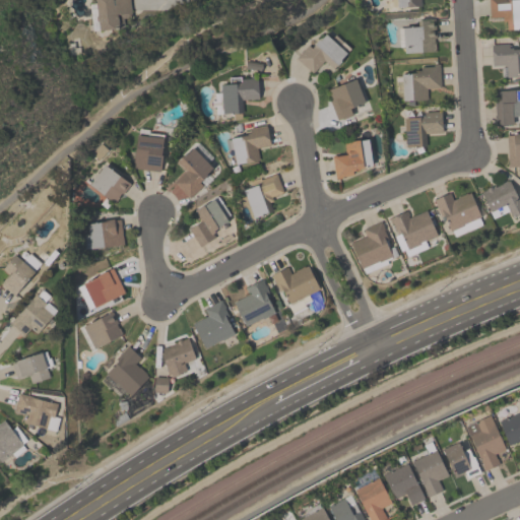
[(129,0),(131,16),(122,17),(124,26),(99,30),(98,21),(95,20),(95,16),(96,14),(94,0),(129,0)]
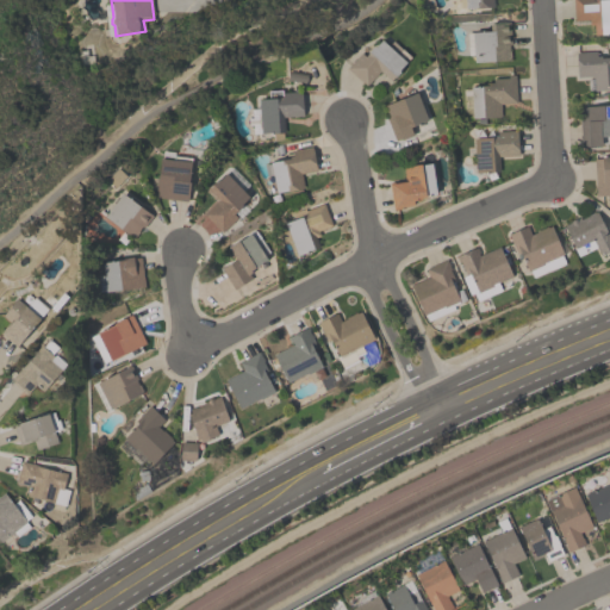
[(461,0),(462,10),(493,8),(493,0),(461,0)]
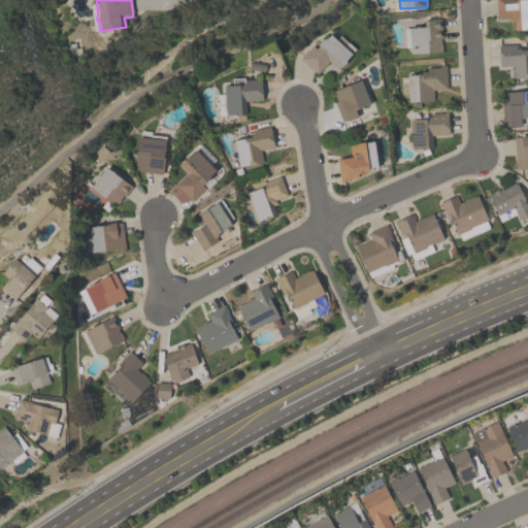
[(527,0),(527,28),(514,30),(514,20),(509,20),(508,17),(496,17),(495,0),(527,0)]
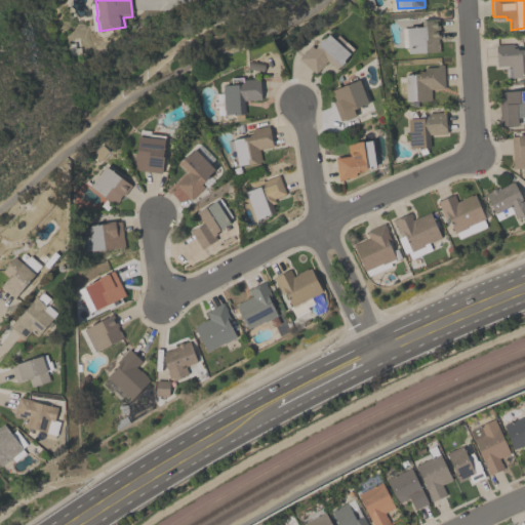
[(438,18),(439,38),(437,38),(437,43),(439,43),(439,48),(438,48),(438,51),(407,53),(406,27),(420,26),(420,19),(438,18)]
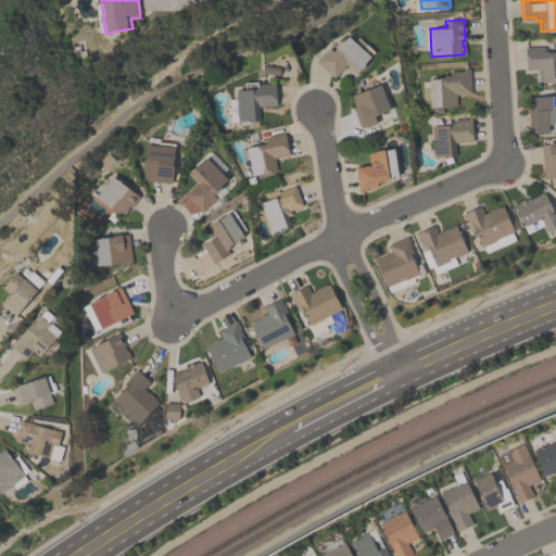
[(315,62),(328,48),(332,51),(335,48),(335,47),(339,41),(340,42),(348,36),(369,57),(364,63),(365,64),(359,71),(358,70),(355,73),(345,64),(332,78),(315,62)]
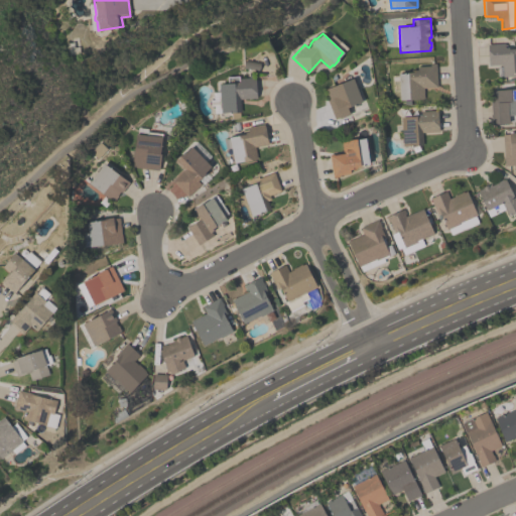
[(487,65),(486,43),(503,42),(504,46),(507,46),(507,48),(515,47),(515,75),(502,77),(501,65),(487,65)]
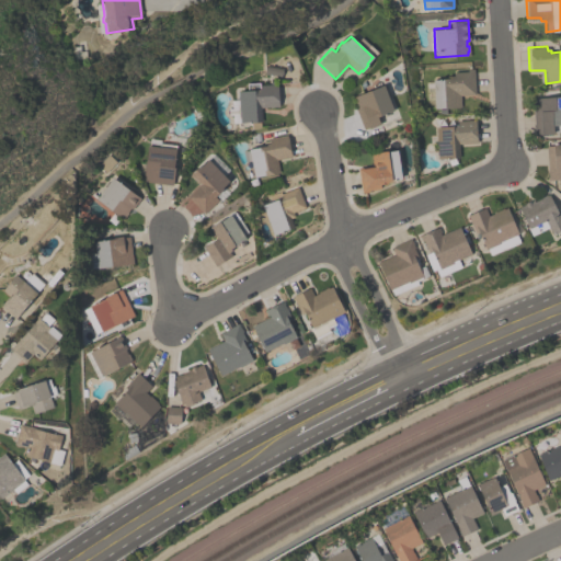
[(472,68),(473,93),(459,94),(459,106),(434,107),(432,78),(453,77),(453,71),(467,71),(467,69),(472,68)]
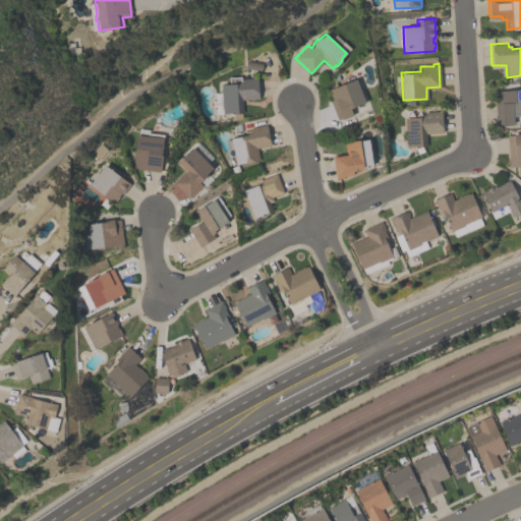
[(242,113),(230,114),(230,113),(222,113),(220,83),(229,83),(229,77),(239,76),(239,78),(257,77),(258,99),(241,100),(242,113)]
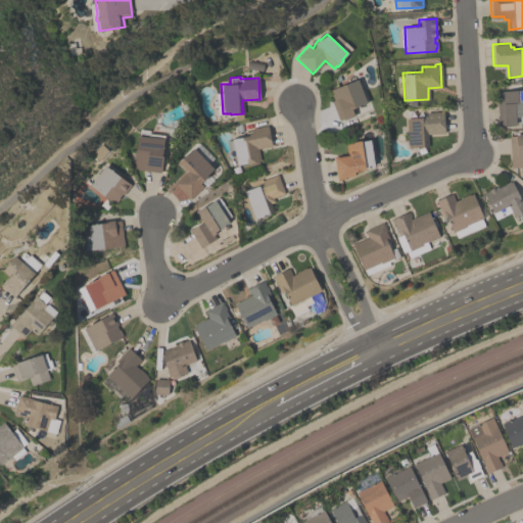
[(366,102),(350,108),(353,115),(344,120),(343,117),(338,120),(327,90),(357,79),(366,102)]
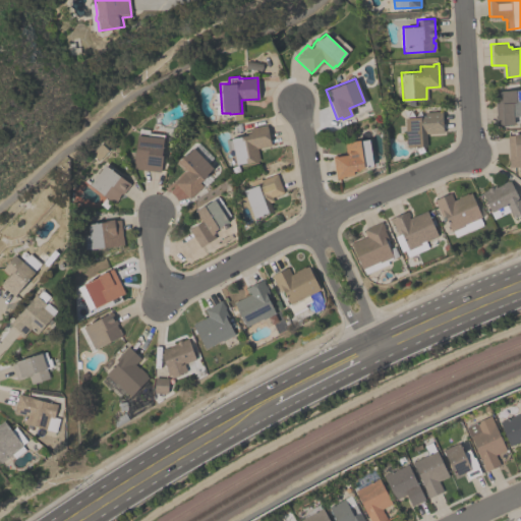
[(496,125),(494,91),(520,89),(520,115),(513,116),(513,124),(496,125)]
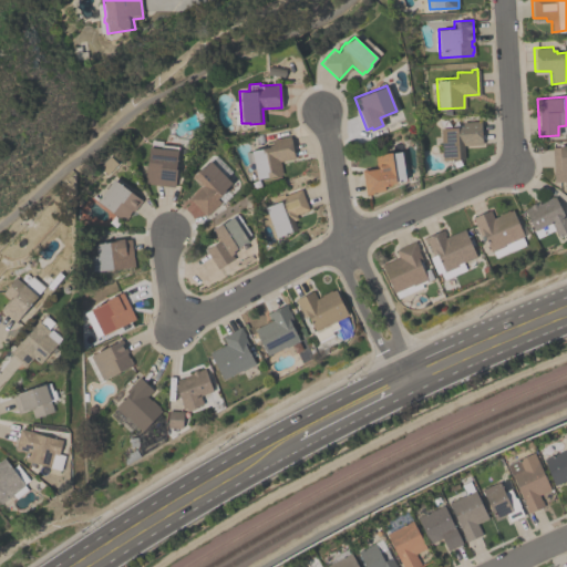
[(481,144),(463,144),(464,158),(441,160),(440,127),(462,126),(462,121),(480,121),(481,144)]
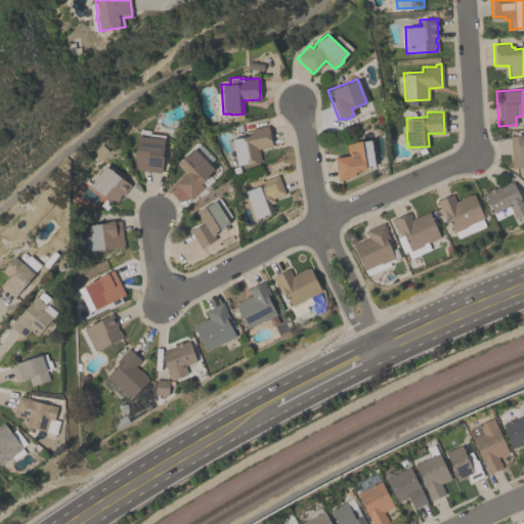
[(237,164),(234,149),(228,150),(226,140),(231,139),(231,138),(247,135),(247,133),(251,132),(250,129),(267,125),(271,145),(258,148),(261,161),(247,164),(246,163),(237,164)]
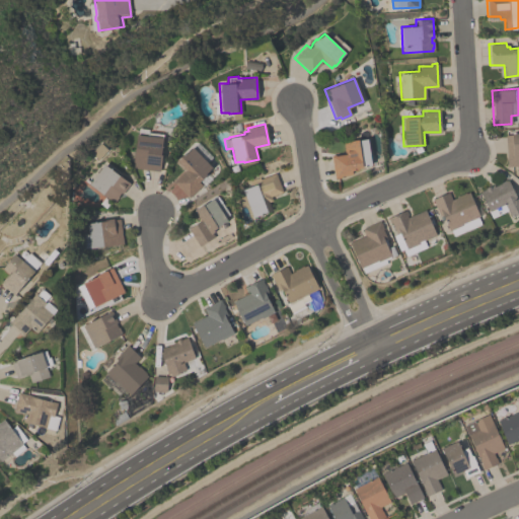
[(162,134),(159,154),(160,154),(158,170),(131,167),(135,134),(146,136),(147,132),(162,134)]
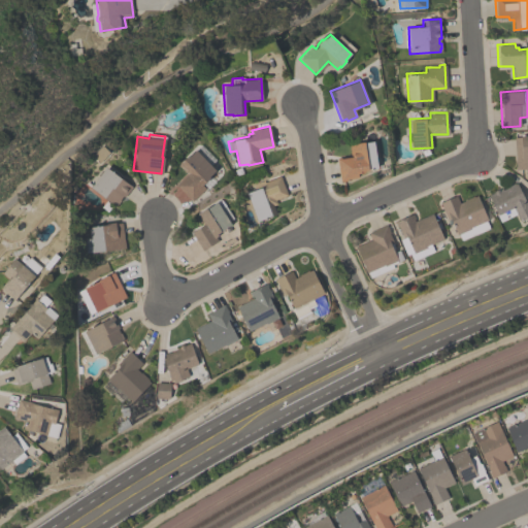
[(527,168),(516,169),(514,137),(520,136),(520,135),(527,134),(527,168)]
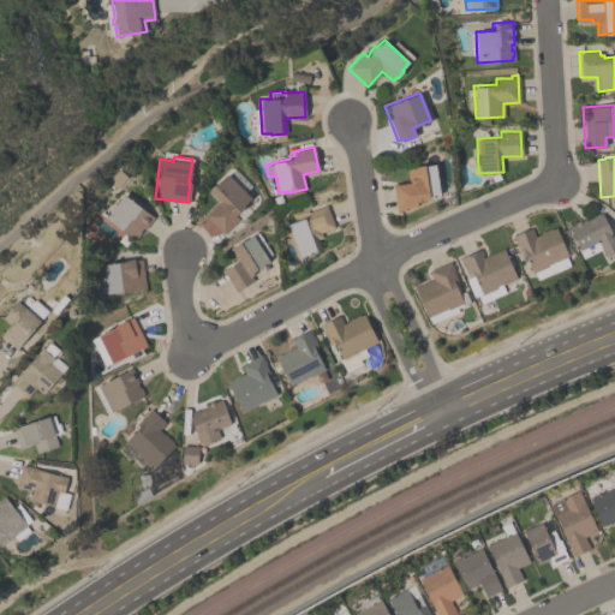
[(406,167),(424,165),(424,166),(434,165),(439,195),(423,197),(424,199),(416,201),(417,206),(401,208),(402,209),(395,210),(392,184),(407,181),(406,167)]
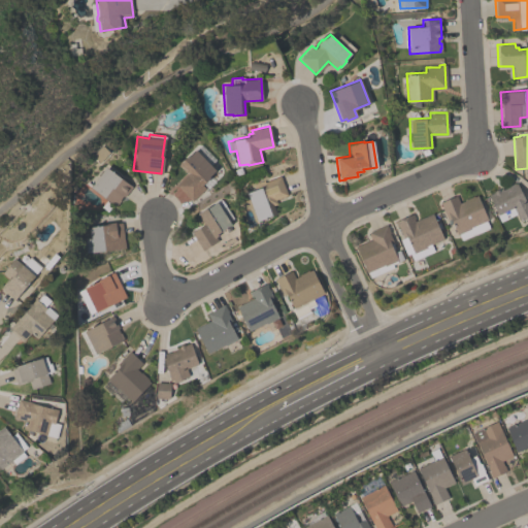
[(215,170),(208,176),(209,177),(201,185),(204,188),(191,201),(174,185),(187,172),(177,163),(188,154),(189,155),(195,149),(215,170)]
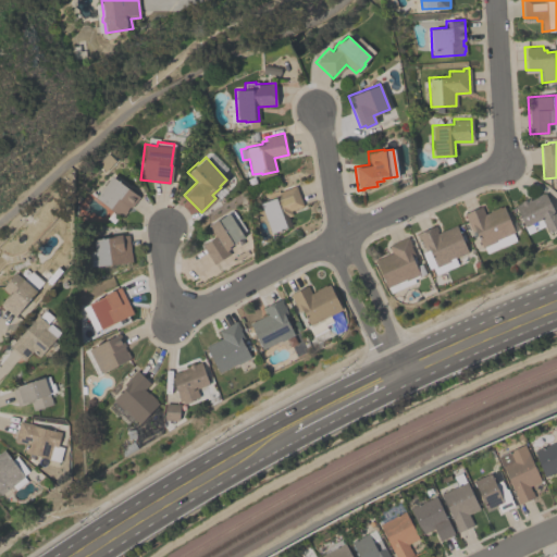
[(94,197),(110,175),(138,196),(130,208),(127,206),(124,210),(126,211),(123,215),(121,214),(120,217),(94,197)]
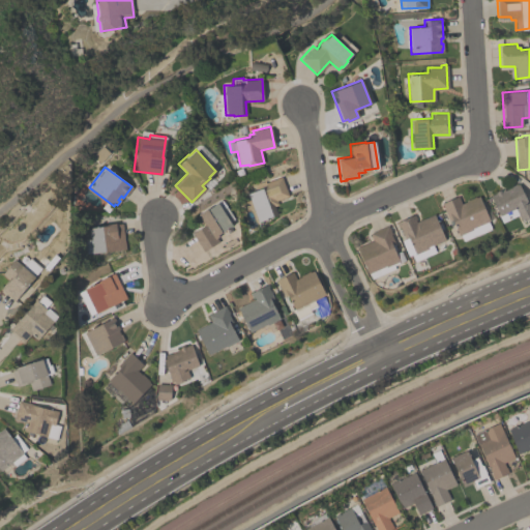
[(276,214),(258,222),(253,207),(244,210),(241,201),(248,199),(246,193),(255,189),(253,184),(278,175),(278,177),(281,176),(287,196),(275,200),(277,204),(273,206),(276,214)]
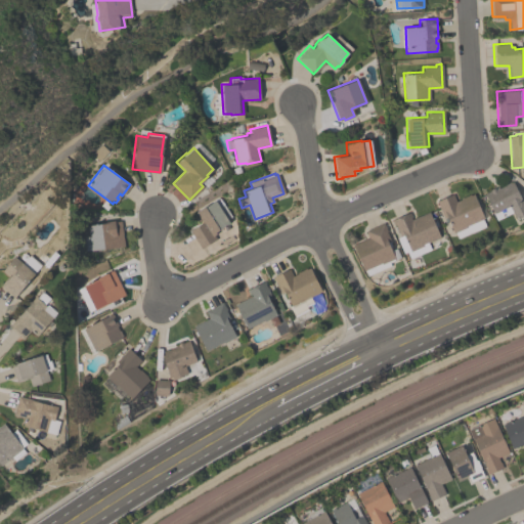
[(523,214),(516,219),(512,212),(495,219),(491,213),(493,212),(484,193),(489,190),(489,189),(493,187),(494,187),(497,186),(497,187),(505,184),(505,183),(510,181),(512,181),(523,204),(523,214)]
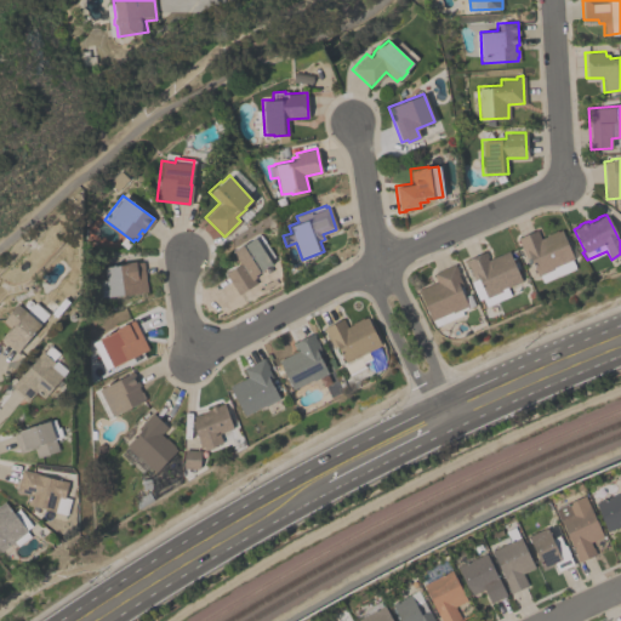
[(560,229),(573,258),(570,258),(575,268),(542,281),(539,274),(537,274),(529,255),(525,256),(517,238),(536,229),(539,238),(543,235),(543,234),(556,229),(557,231),(560,229)]
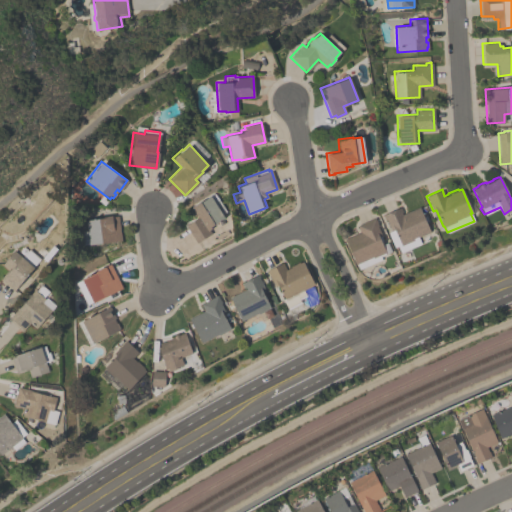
[(196,242),(185,225),(197,217),(191,207),(209,195),(223,217),(210,226),(211,228),(209,229),(211,233),(196,242)]
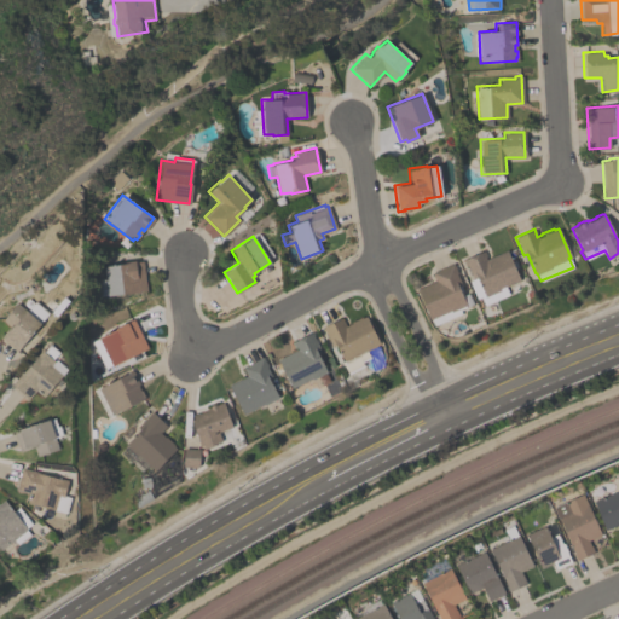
[(462,259),(484,250),(486,255),(484,256),(485,259),(507,249),(519,279),(504,285),(508,295),(482,306),(479,298),(475,299),(467,281),(472,278),(466,265),(464,265),(462,259)]
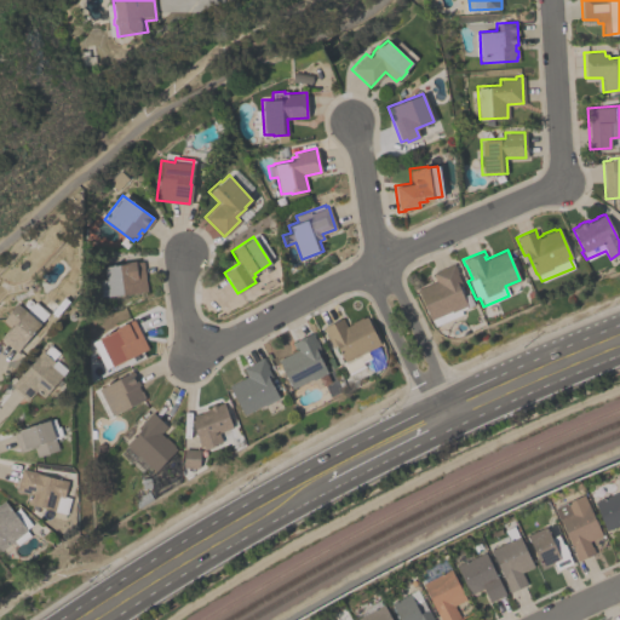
[(142,260),(145,291),(107,296),(103,265),(127,263),(127,262),(135,260),(136,262),(142,260)]
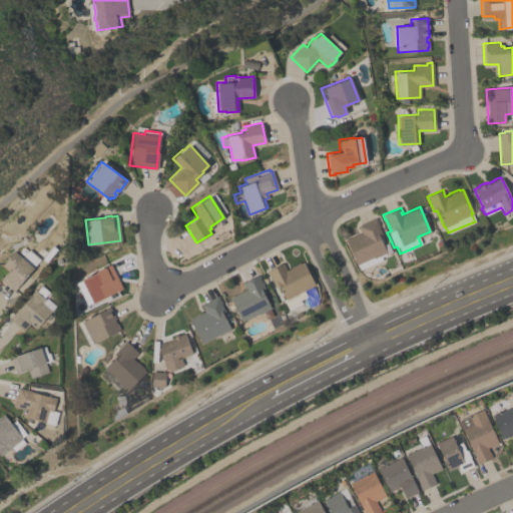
[(361,232),(358,225),(374,218),(381,235),(379,236),(386,254),(381,257),(382,260),(359,270),(357,264),(356,265),(345,239),(361,232)]
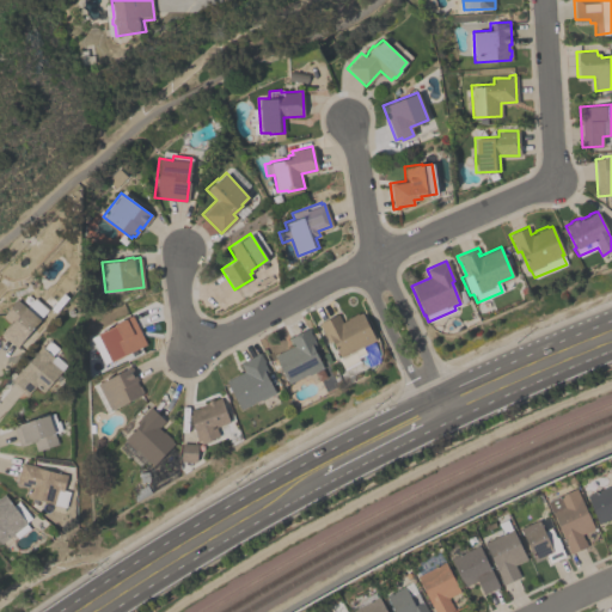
[(34,297),(48,310),(14,347),(0,332),(0,330),(8,322),(1,316),(16,299),(25,307),(34,297)]
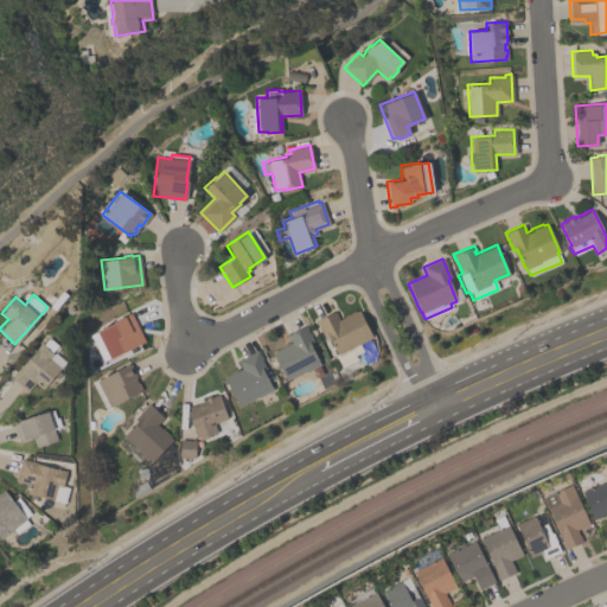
[(358,310),(371,337),(359,343),(363,351),(355,355),(357,358),(340,366),(334,353),(336,353),(328,338),(325,339),(315,320),(334,311),(338,319),(344,317),(343,315),(353,311),(353,312),(358,310)]
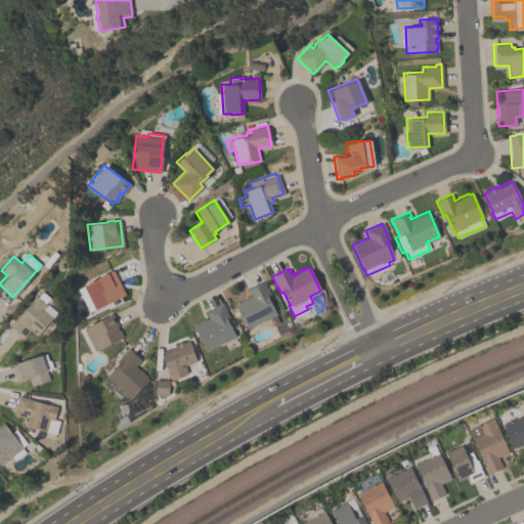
[(125,294),(94,309),(94,308),(88,311),(77,289),(97,278),(97,276),(113,269),(125,294)]
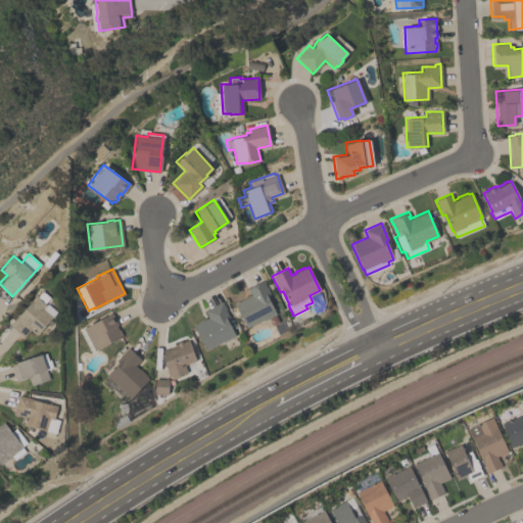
[(275,314),(245,328),(233,303),(248,295),(245,288),(263,280),(270,296),(268,297),(275,314)]
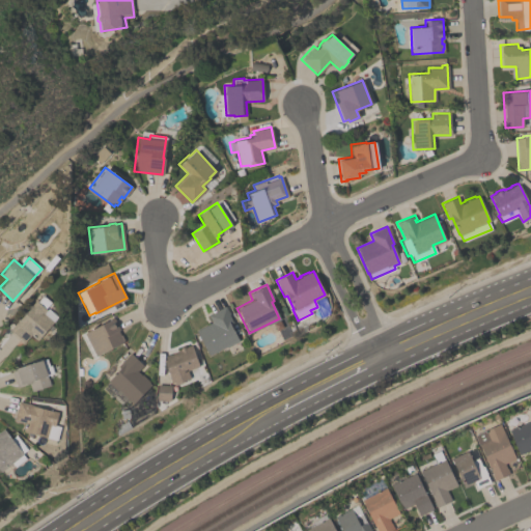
[(30,334),(22,343),(7,331),(34,300),(36,301),(42,295),(50,302),(44,308),(46,309),(48,308),(57,316),(50,325),(52,326),(42,338),(39,336),(36,340),(30,334)]
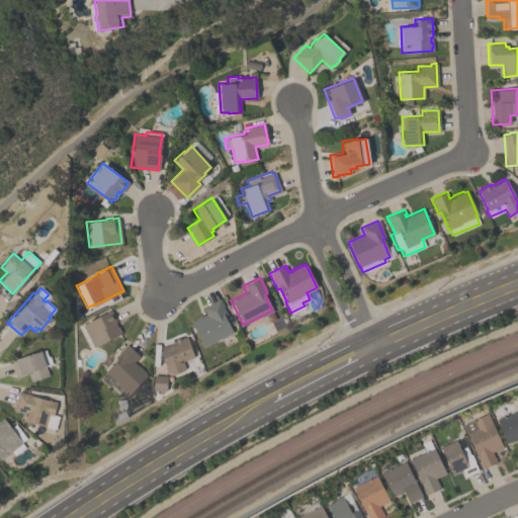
[(202,347),(190,322),(206,314),(202,308),(220,298),(228,316),(225,317),(232,332),(202,347)]
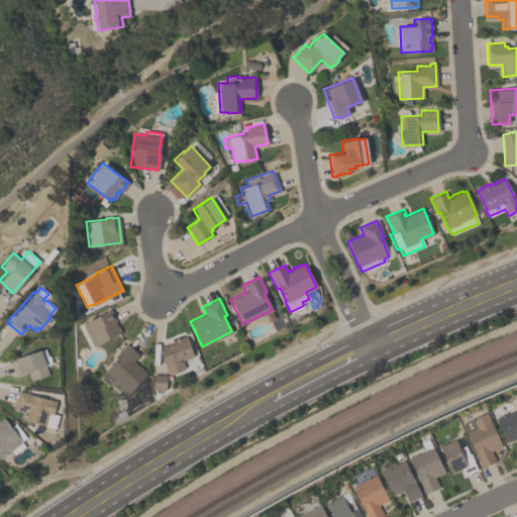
[(93,346),(82,324),(110,309),(116,320),(114,321),(116,326),(117,325),(120,330),(119,331),(119,332),(93,346)]
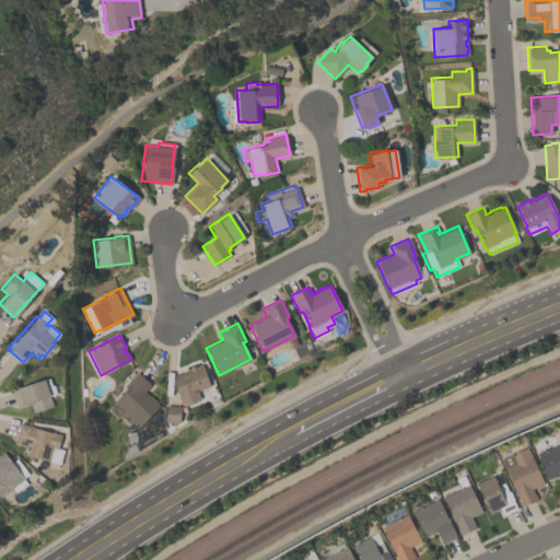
[(209,385),(197,389),(200,398),(182,405),(172,378),(174,377),(173,374),(189,368),(189,366),(194,365),(194,366),(200,363),(209,385)]
